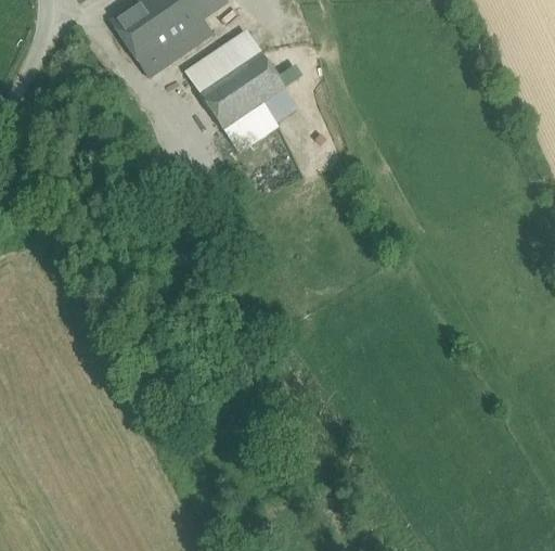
[(141,0),(140,1),(167,40),(201,17),(227,0),(141,0)]
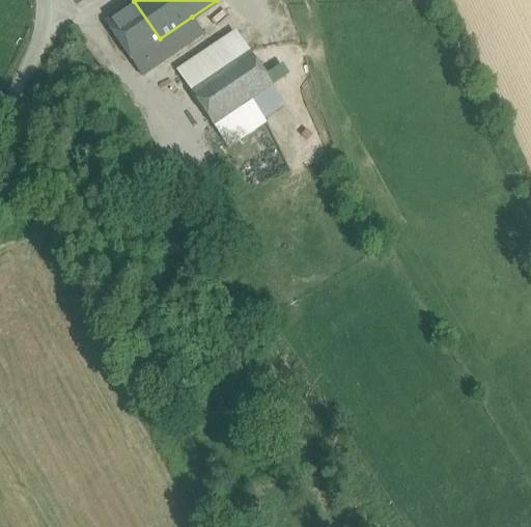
[(160,38),(134,1),(106,20),(132,58),(160,38)]
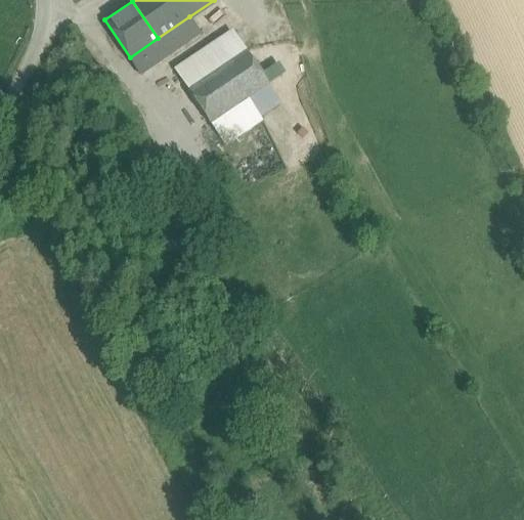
[(158,38),(130,57),(140,71),(199,30),(189,16),(158,38)]
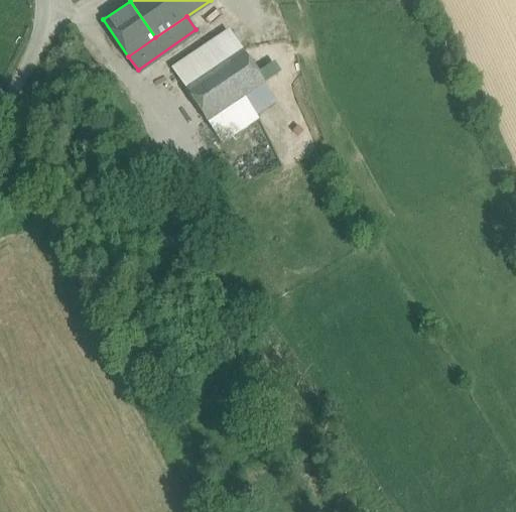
[(230,29),(173,68),(185,86),(242,47),(230,29)]
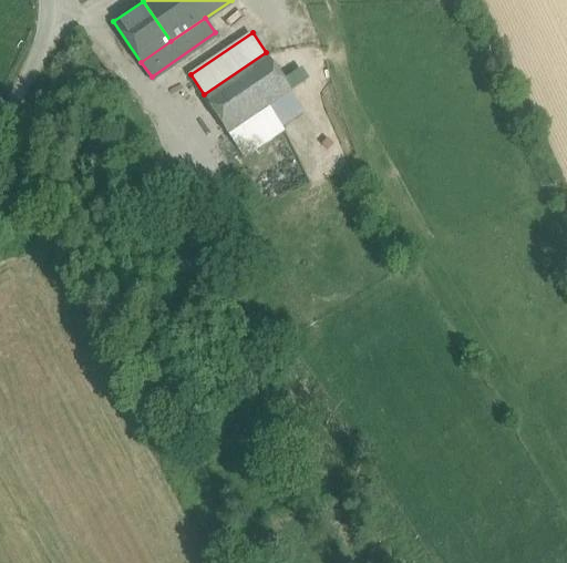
[(266,52),(204,94),(228,131),(290,89),(266,52)]
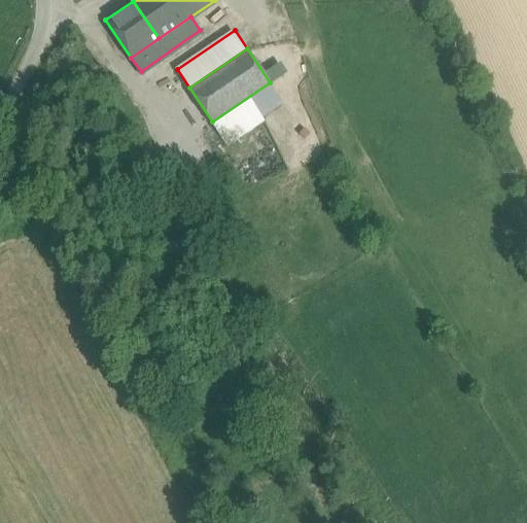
[(272,79),(286,70),(279,60),(265,69),(272,79)]
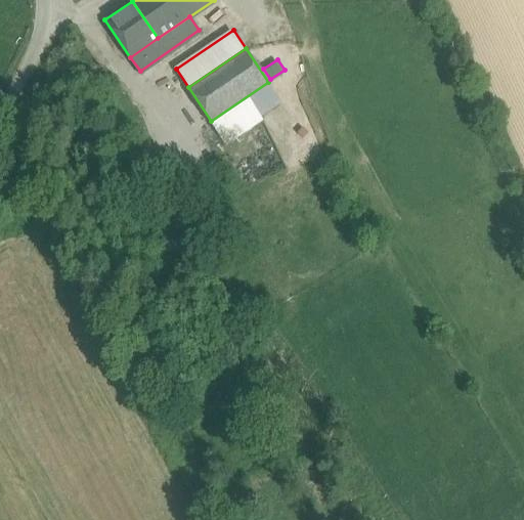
[(268,82),(211,121),(222,138),(280,99),(268,82)]
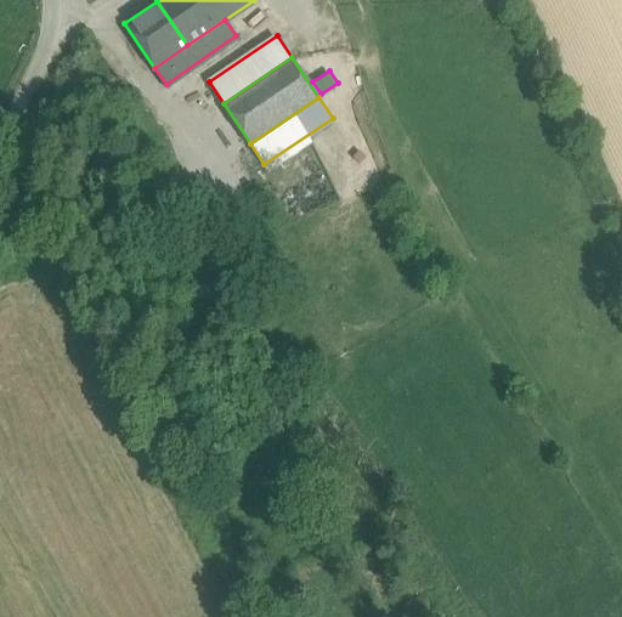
All buildings are outlined.
